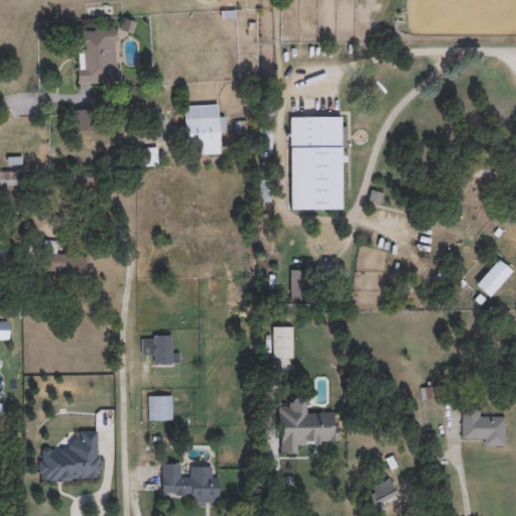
[(76,30),(118,29),(120,84),(77,85),(76,30)]
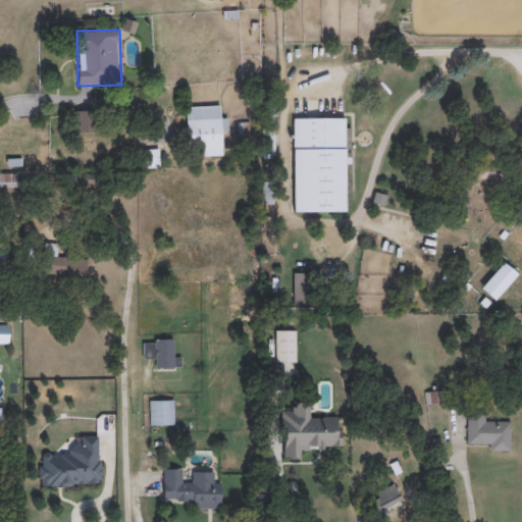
[(186,157),(186,107),(220,107),(220,118),(227,118),(227,134),(222,134),(222,156),(186,157)]
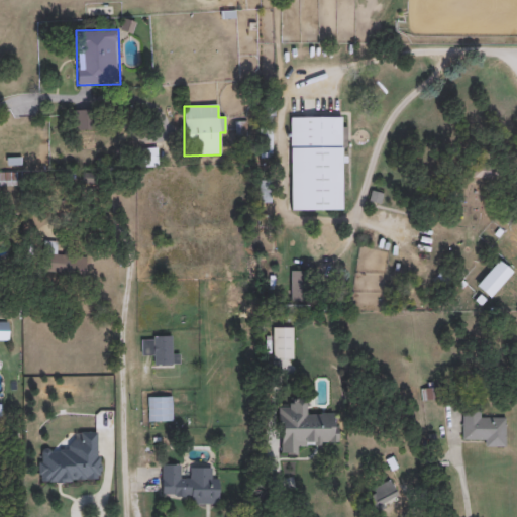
[(290,211),(290,117),(341,117),(341,211),(290,211)]
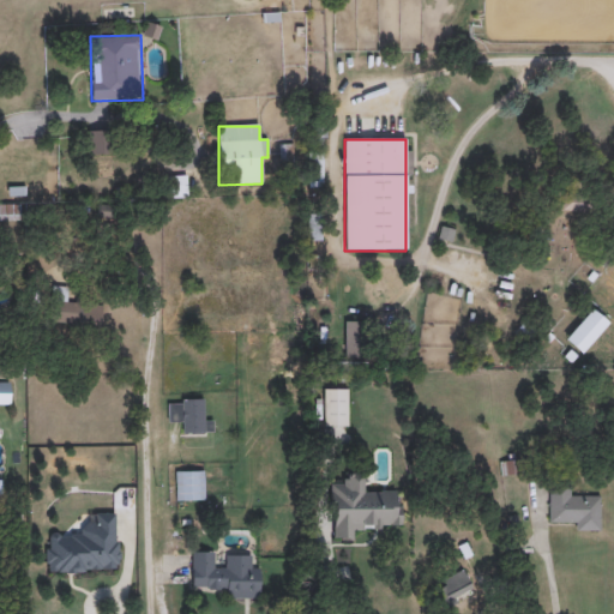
[(320,187),(311,187),(311,172),(320,172),(320,187)]
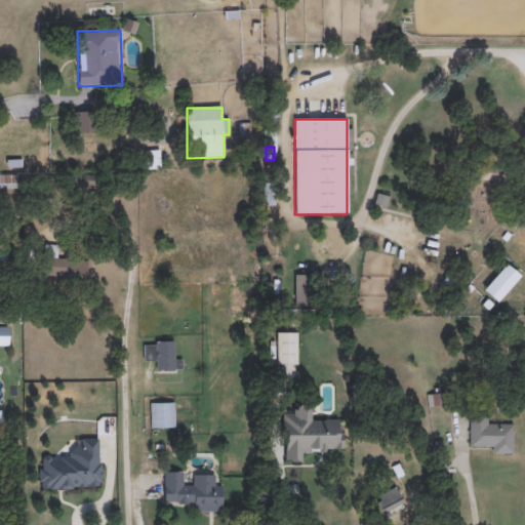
[(0,190),(0,175),(15,175),(15,190),(0,190)]
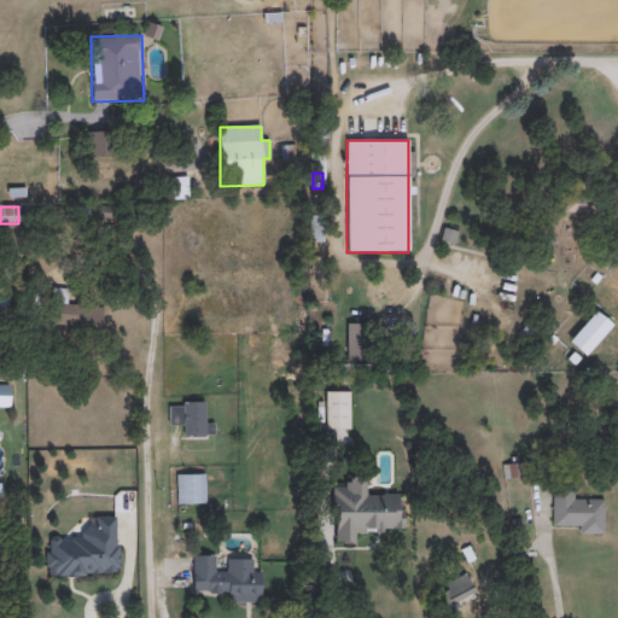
[(100,330),(50,327),(51,290),(65,291),(65,304),(101,305),(100,330)]
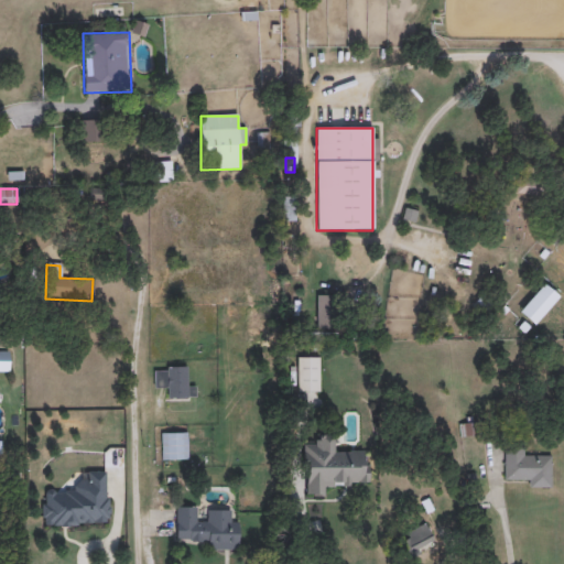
[(557,296),(533,325),(518,312),(543,284),(557,296)]
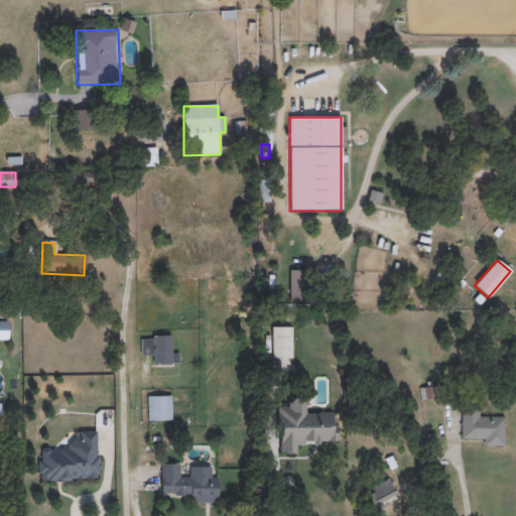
[(289,301),(289,270),(303,270),(303,301),(289,301)]
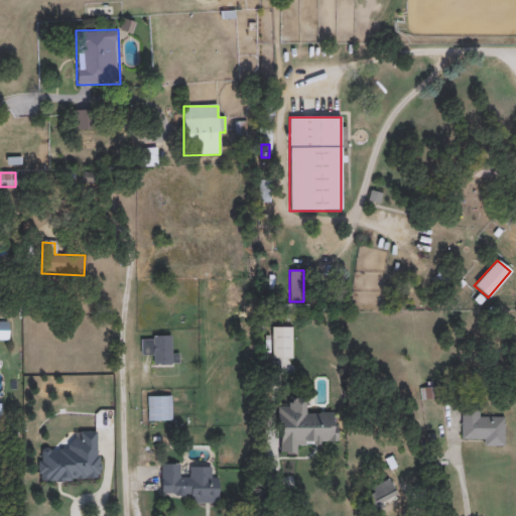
[(0,321),(9,321),(9,341),(0,341),(0,321)]
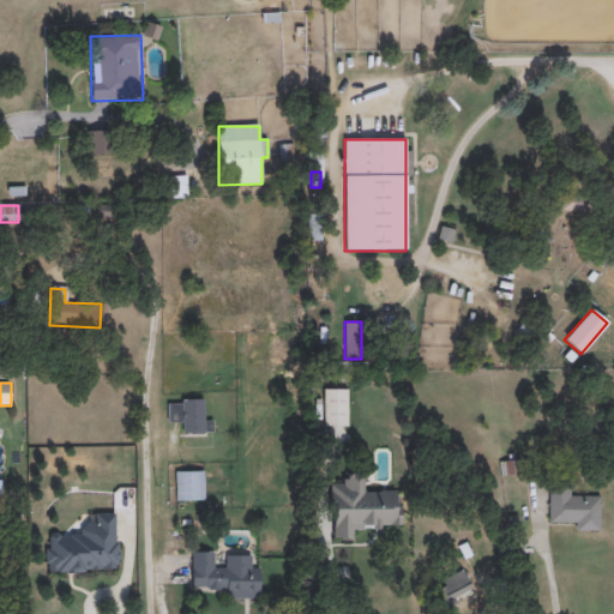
[(347,389),(347,427),(323,427),(323,389),(347,389)]
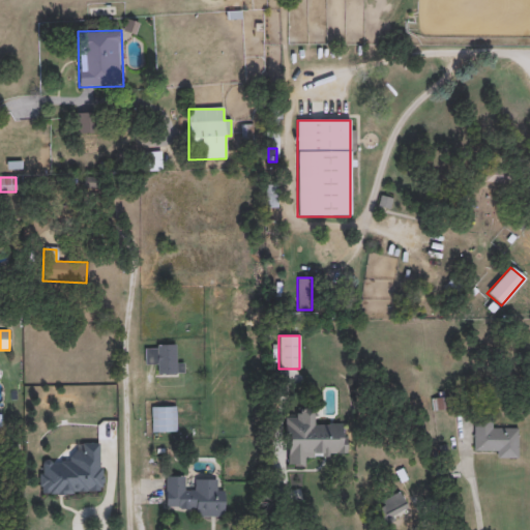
[(144,364),(144,347),(175,347),(175,363),(183,363),(183,375),(155,375),(155,364),(144,364)]
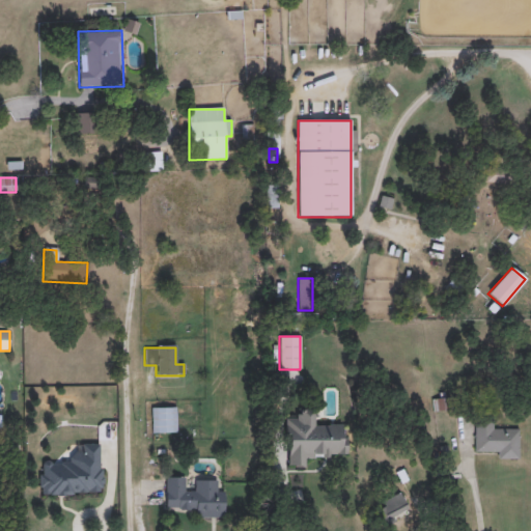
[(151,432),(151,408),(175,408),(175,432),(151,432)]
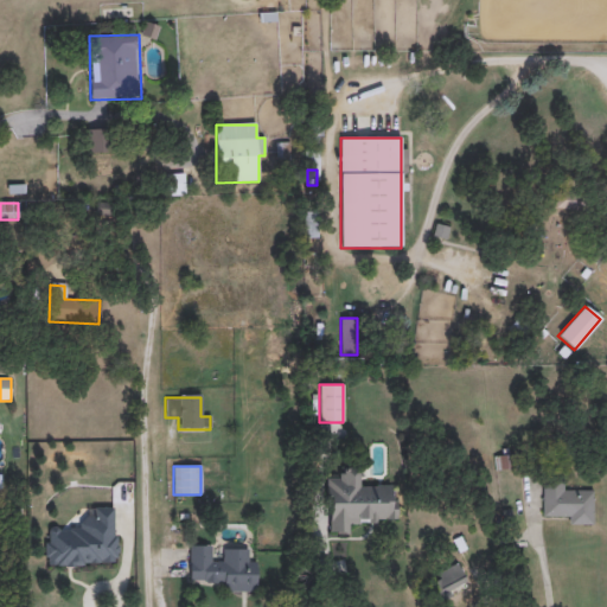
[(325,479),(338,479),(337,470),(360,468),(360,486),(395,485),(396,521),(349,522),(350,534),(325,535),(325,479)]
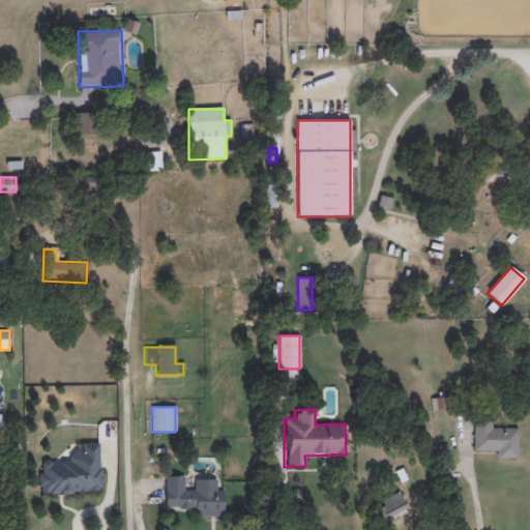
[(518,428),(518,458),(496,459),(496,450),(473,451),(473,423),(493,422),(493,428),(518,428)]
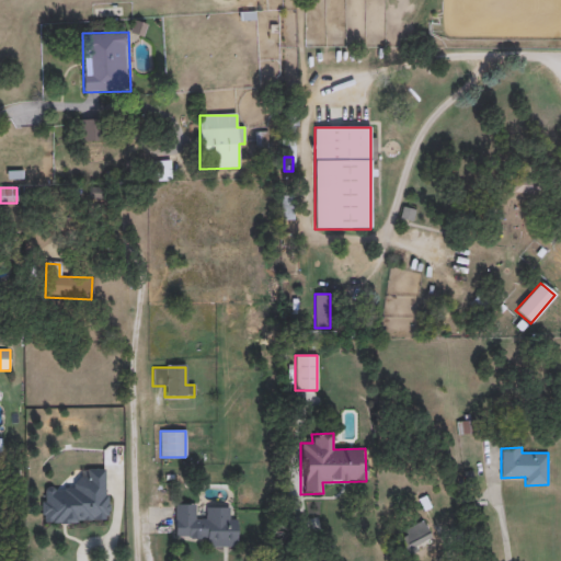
[(107,522),(43,524),(41,489),(73,488),(73,480),(87,479),(86,470),(106,469),(107,522)]
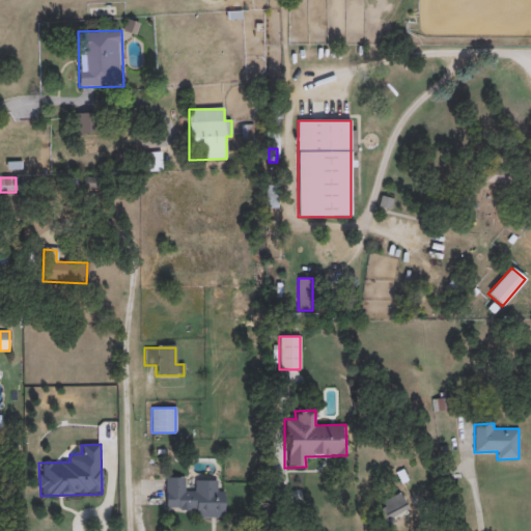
[(196,508),(165,508),(165,477),(186,477),(186,488),(195,488),(195,479),(216,479),(216,490),(223,490),(223,518),(196,518),(196,508)]
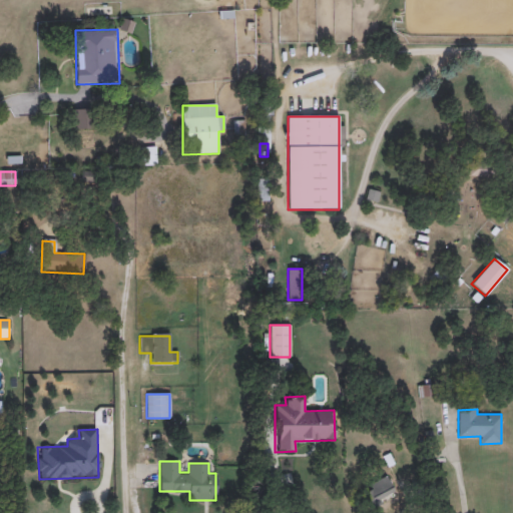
[(370,484),(387,477),(393,492),(376,500),(370,484)]
